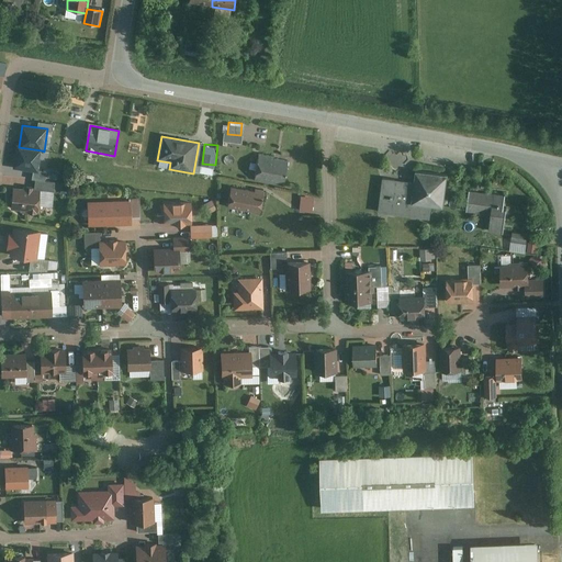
[(38,172),(42,150),(19,147),(17,147),(13,169),(38,172)]
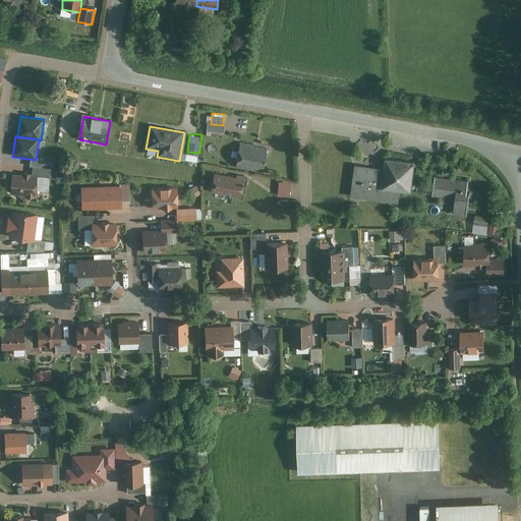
[(268,150),(241,143),(236,167),(263,172),(268,150)]
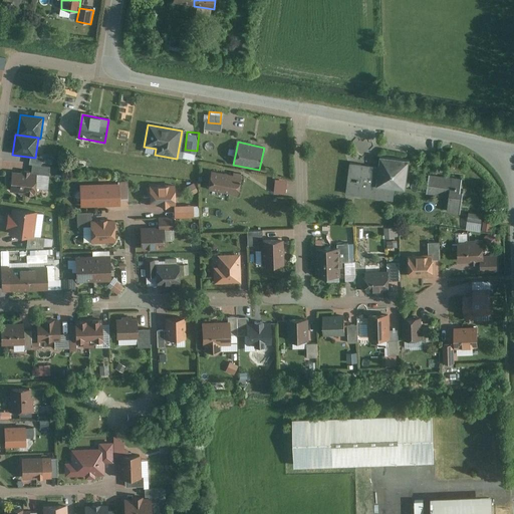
[(405,188),(409,159),(378,155),(376,164),(349,161),(345,192),(393,198),(394,186),(405,188)]
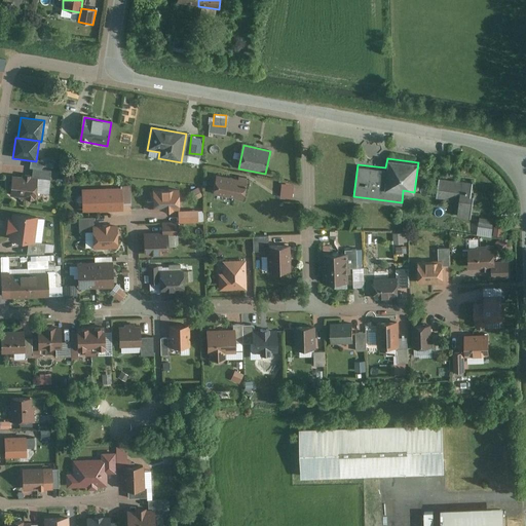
[(51,171),(33,168),(32,178),(50,180),(51,171)]
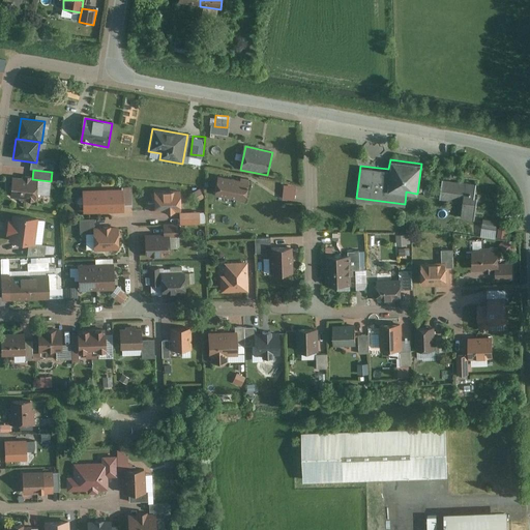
[(476,182),(442,177),(439,197),(461,200),(460,216),(471,217),(476,182)]
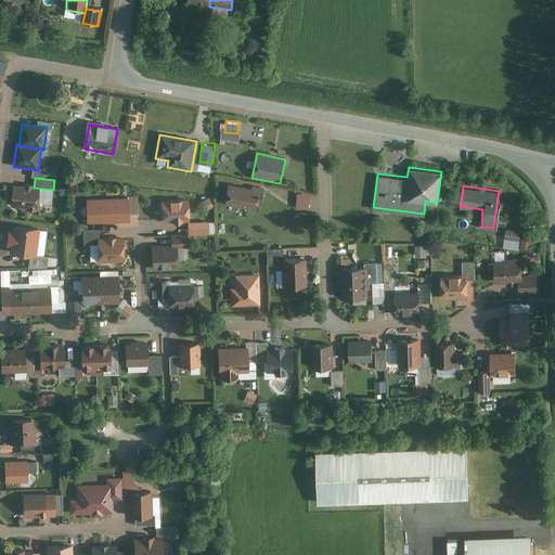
[(40,190),(13,186),(11,209),(37,211),(40,190)]
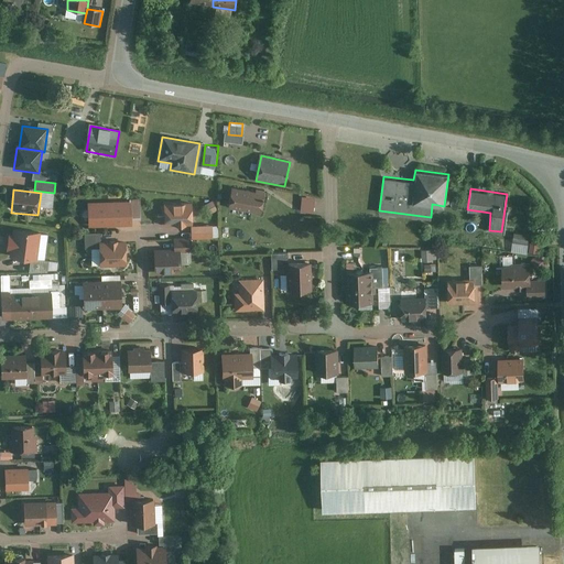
[(256,194),(232,190),(229,207),(262,215),(268,193),(256,190),(256,194)]
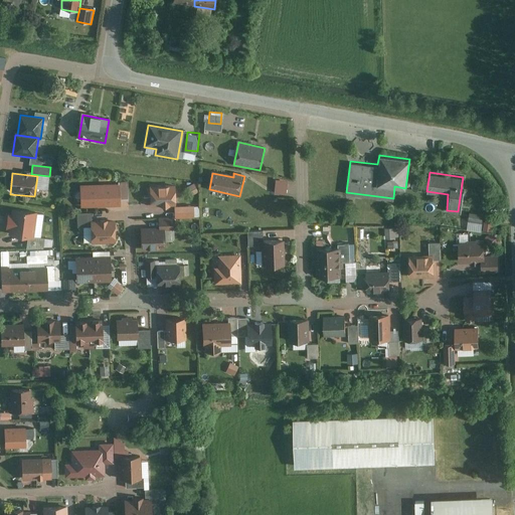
[(288,194),(288,179),(276,178),(275,194),(288,194)]
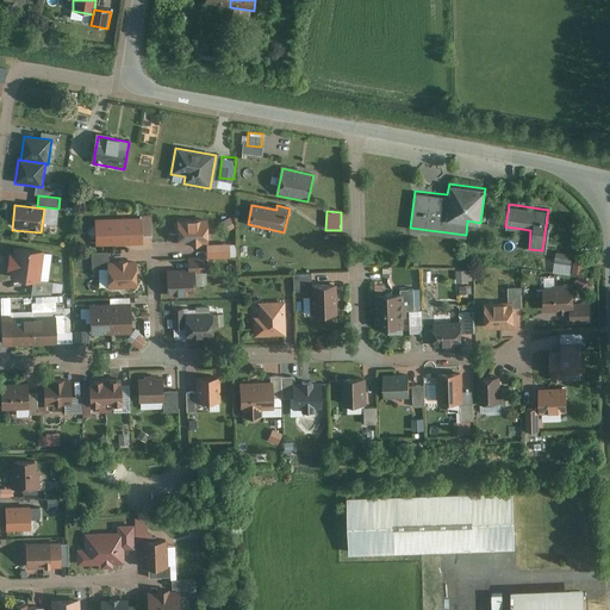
[(229,218),(221,223),(225,231),(234,228),(229,218)]
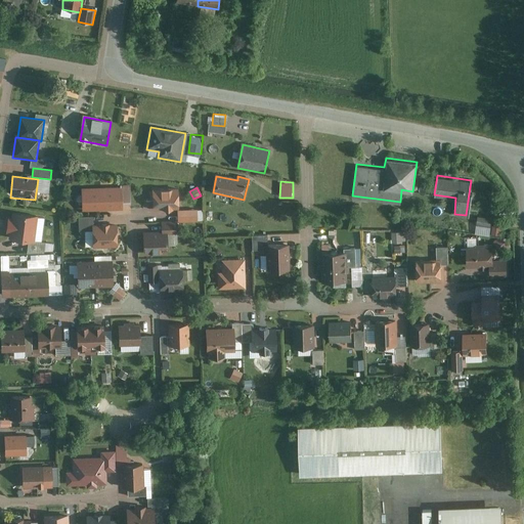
[(122,188),(83,189),(83,212),(122,212),(122,188)]
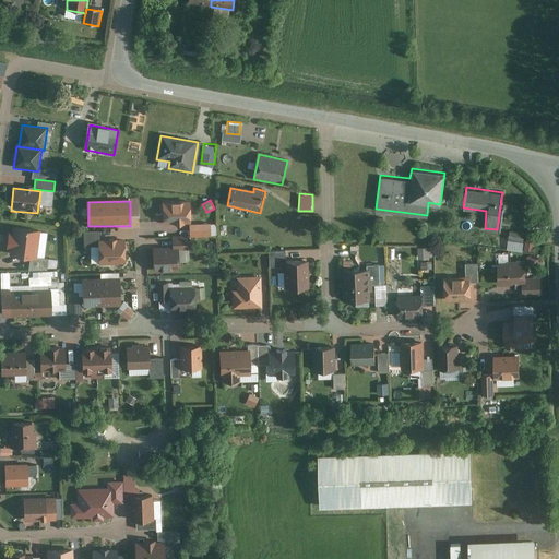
[(191,203),(164,203),(164,223),(191,223),(191,203)]
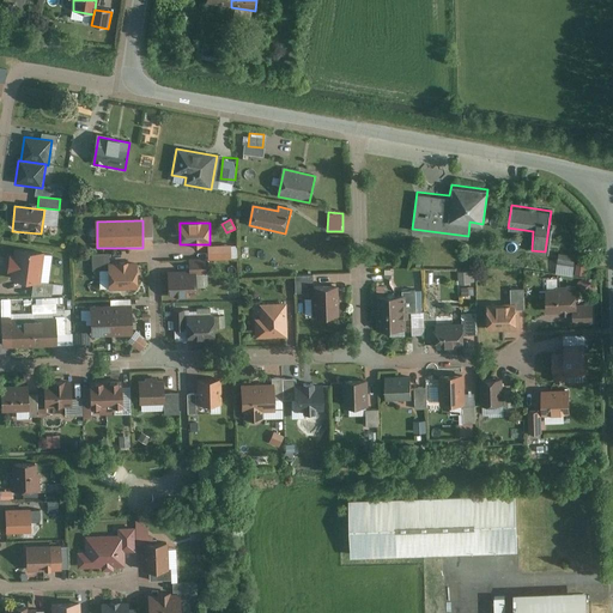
[(230,244),(210,244),(210,260),(230,259),(230,244)]
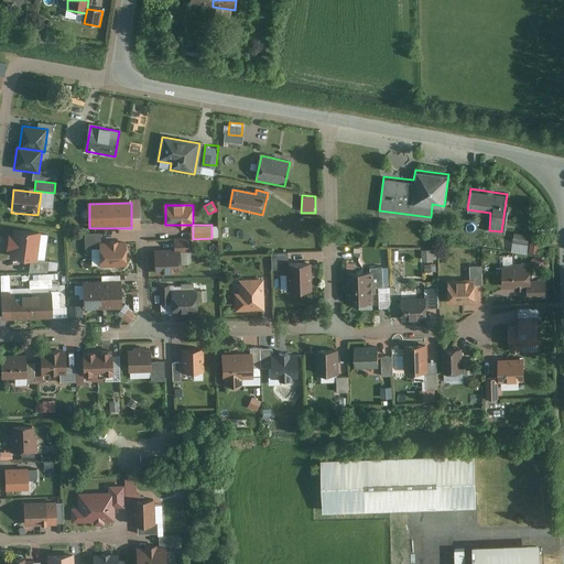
[(36,260),(40,234),(12,229),(8,256),(31,259),(36,260)]
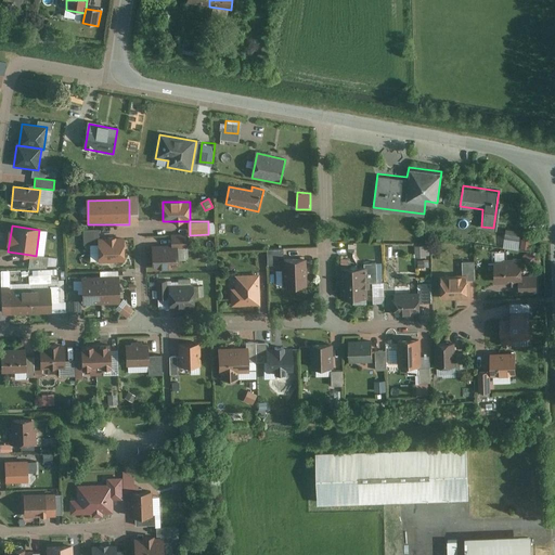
[(520,231),(506,229),(505,237),(519,239),(520,231)]
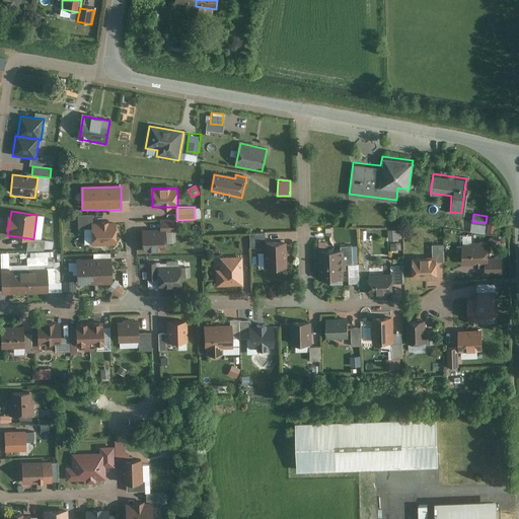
[(90,215),(77,215),(78,229),(90,229),(90,215)]
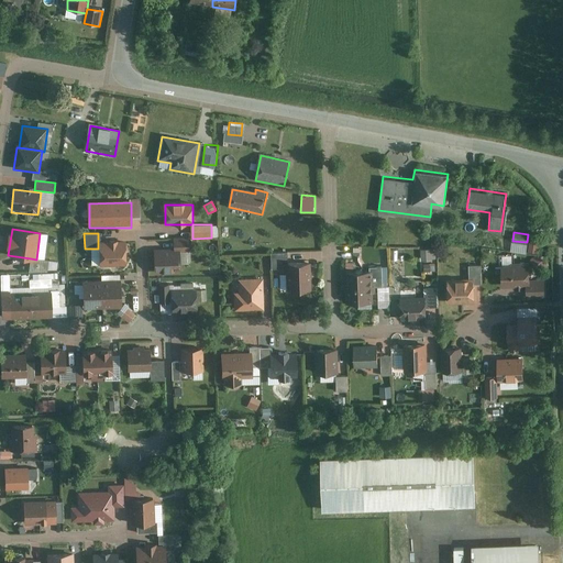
[(188,238),(174,238),(174,251),(180,251),(188,251),(188,238)]
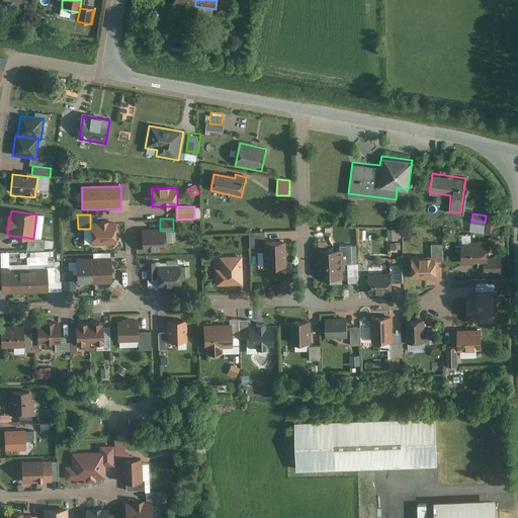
[(116,224),(93,224),(93,246),(116,245),(116,224)]
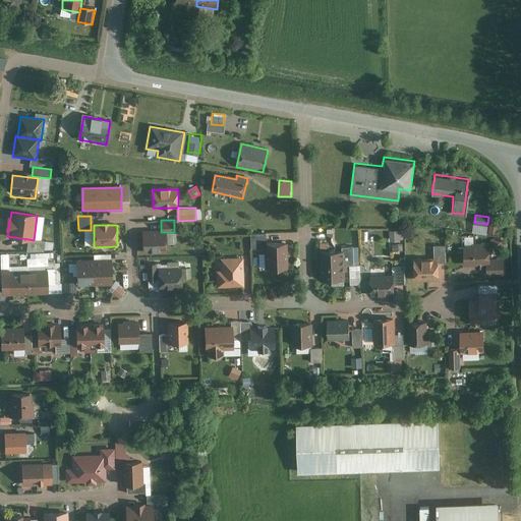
[(400,230),(390,231),(391,241),(401,241),(400,230)]
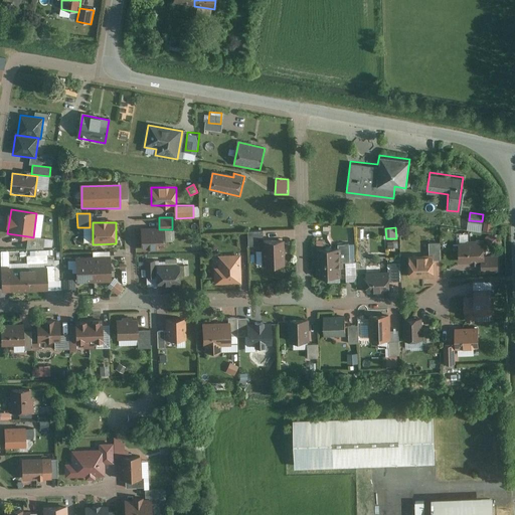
[(159,229),(143,230),(143,251),(166,250),(165,229),(159,229)]
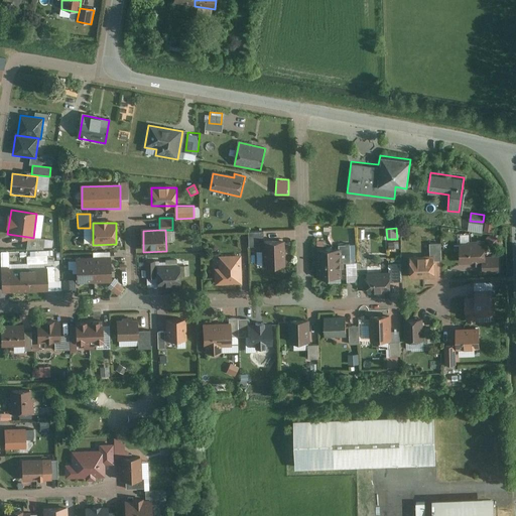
[(263,232),(248,232),(248,246),(263,246),(263,243),(263,232)]
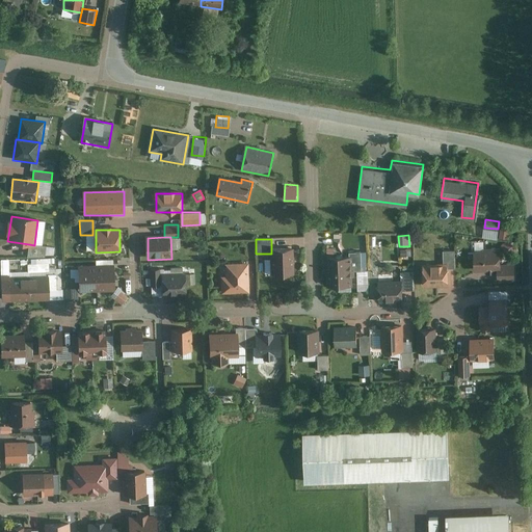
[(509,241),(503,246),(510,256),(517,249),(509,241)]
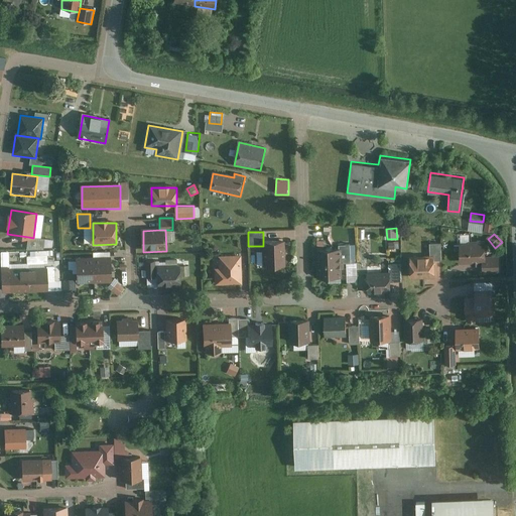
[(33,238),(28,237),(25,250),(42,249),(44,239),(33,238)]
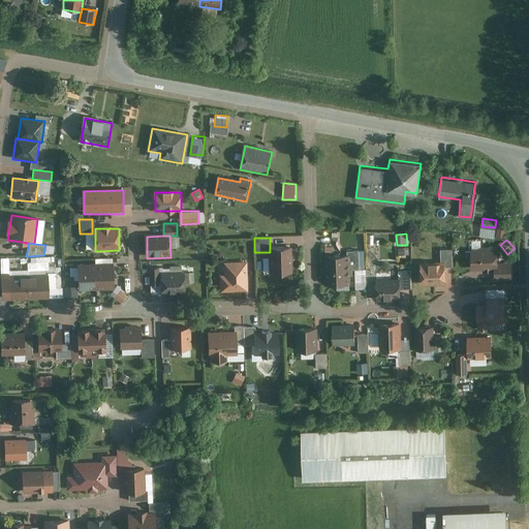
[(497,246),(471,247),(471,268),(498,268),(497,246)]
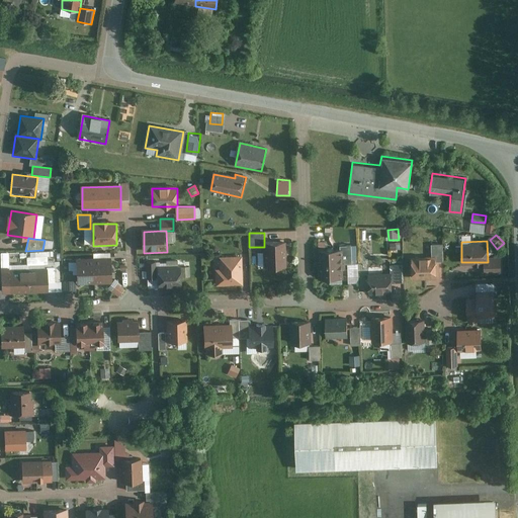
[(287,269),(286,244),(264,244),(264,247),(265,269),(287,269)]
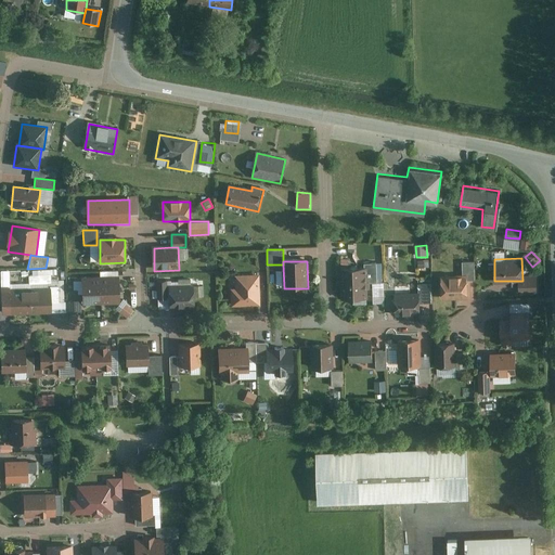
[(341,268),(343,283),(371,282),(372,282),(377,282),(377,281),(376,262),(364,262),(364,267),(341,268)]
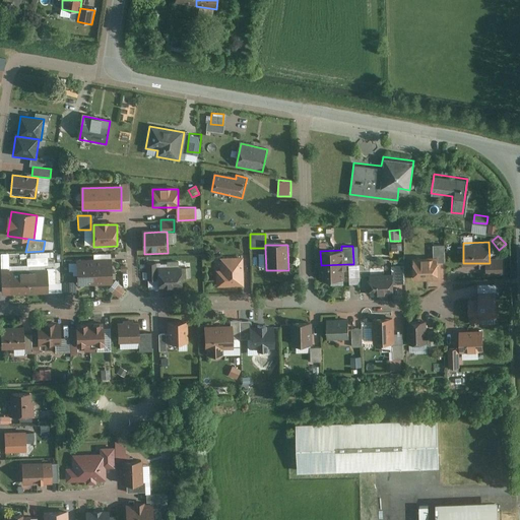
[(47,258),(47,267),(54,267),(54,253),(35,254),(35,259),(47,258)]
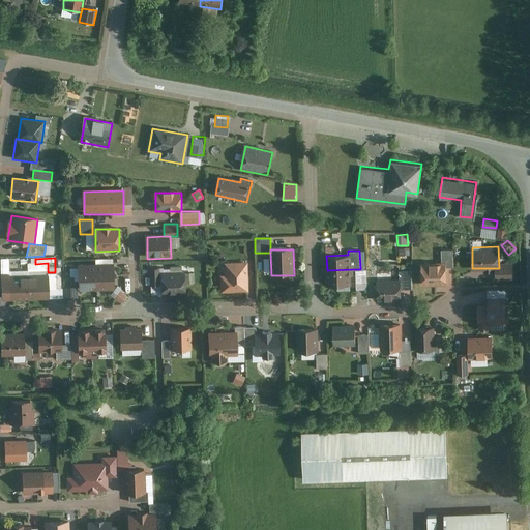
[(445,261),(420,261),(421,285),(445,284),(445,261)]
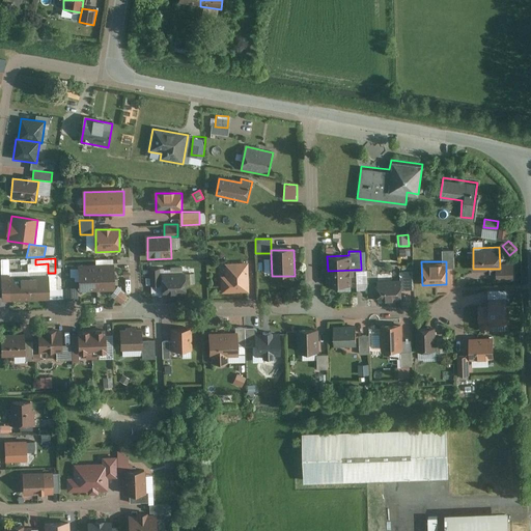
[(248,292),(247,264),(225,264),(226,278),(222,278),(222,294),(248,292)]
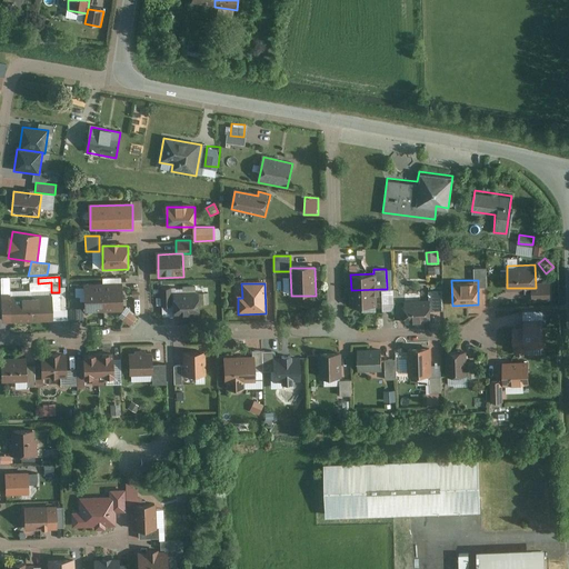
[(103,313),(103,286),(85,286),(86,313),(103,313)]
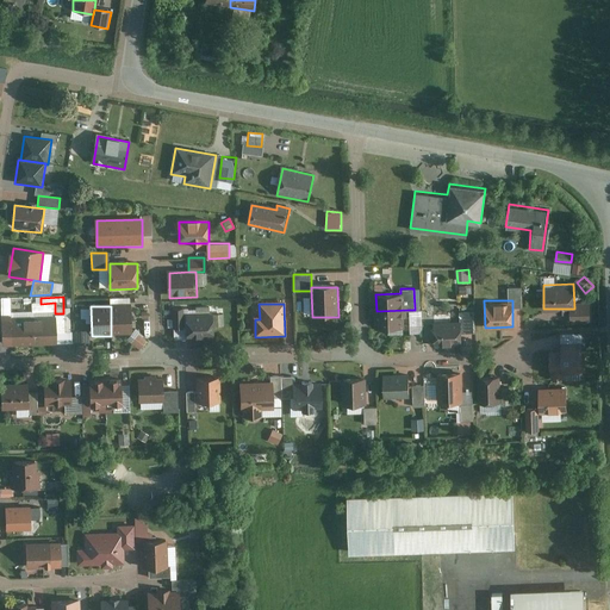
[(130,306),(111,306),(111,336),(131,336),(130,306)]
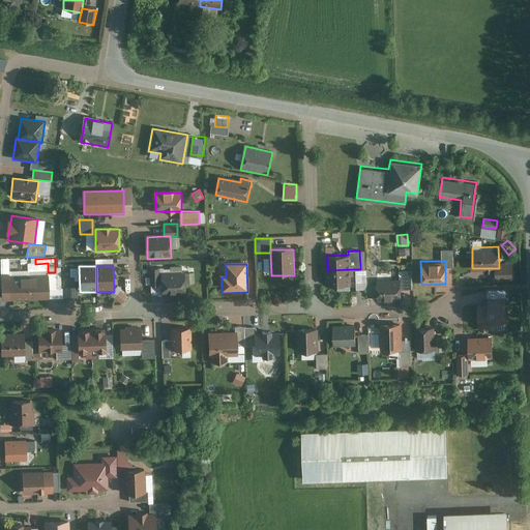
[(327,270),(327,285),(350,284),(350,274),(354,274),(354,269),(327,270)]
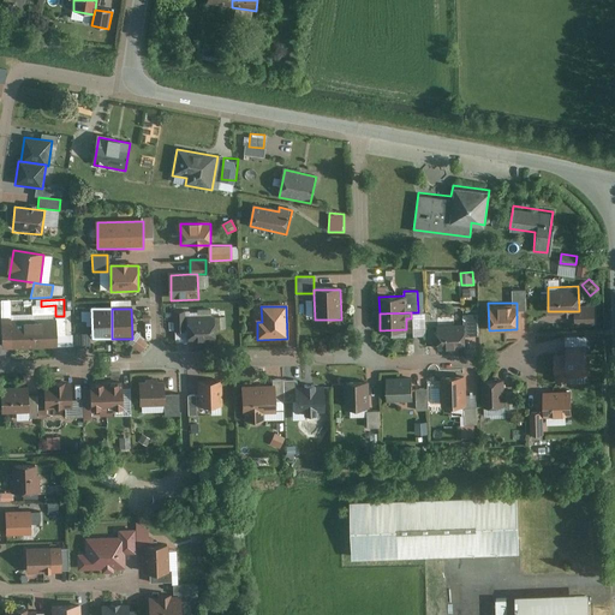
[(464,315),(464,323),(464,335),(478,335),(478,315),(464,315)]
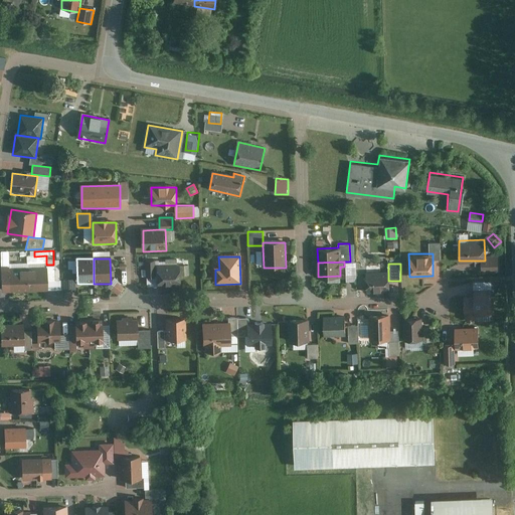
[(180,267),(158,267),(159,288),(180,287),(180,267)]
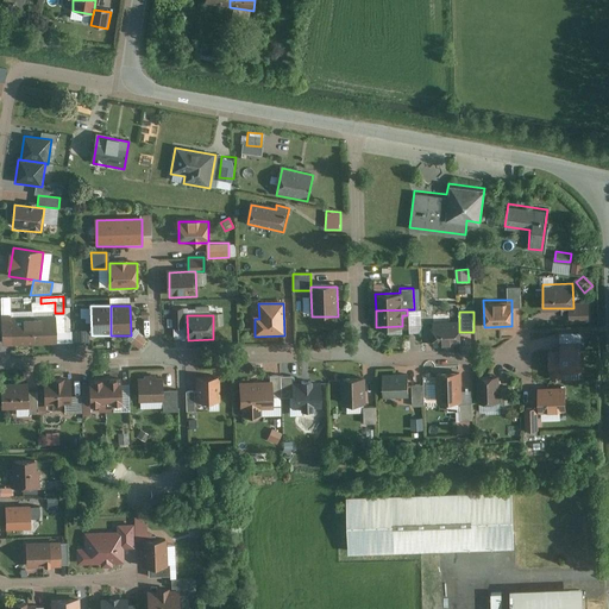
[(51,318),(32,319),(32,346),(51,346),(51,318)]
